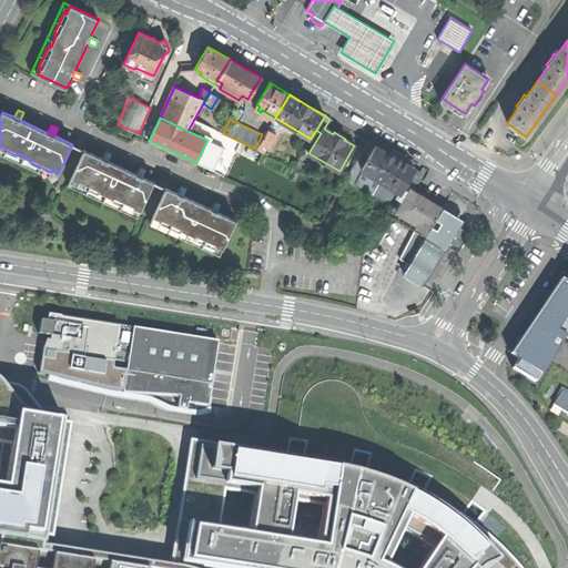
[(276,134),(269,130),(257,149),(264,153),(276,134)]
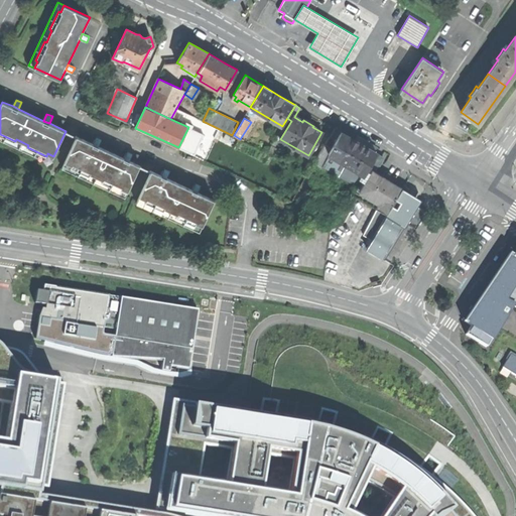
[(329,154),(341,132),(334,128),(313,162),(320,166),(329,154)]
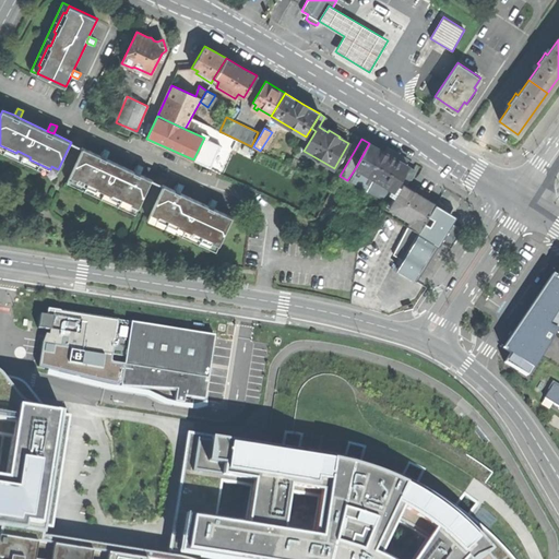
[(390,155),(369,143),(356,167),(400,192),(404,186),(414,168),(390,155)]
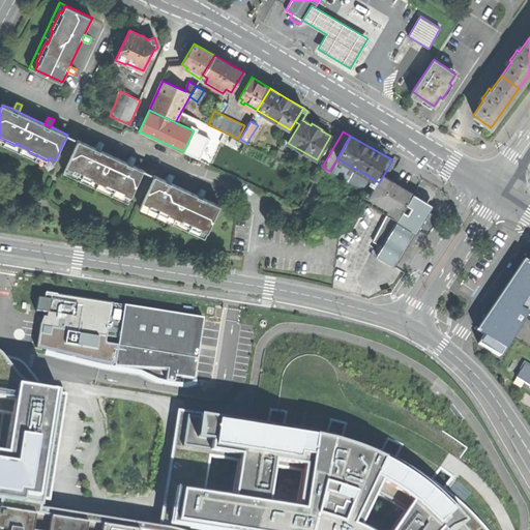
[(0,143),(52,168),(55,160),(49,157),(48,160),(28,151),(29,149),(17,143),(16,145),(0,138),(0,143)]
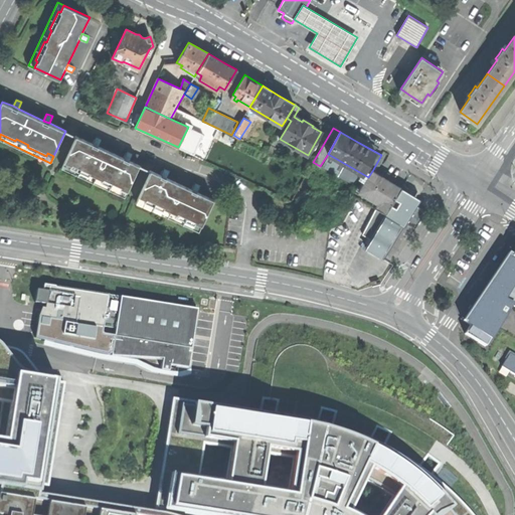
[(121,188),(128,191),(140,165),(130,160),(124,158),(99,146),(93,144),(77,136),(64,162),(71,165),(70,167),(89,176),(90,174),(102,179),(101,181),(120,190),(121,188)]
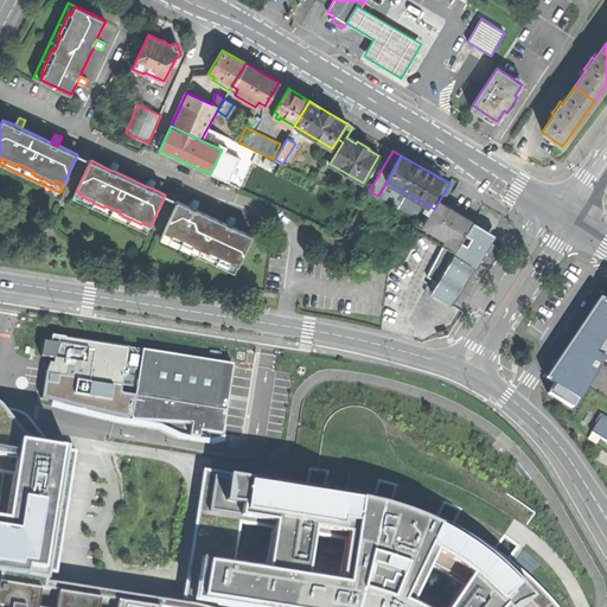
[(113,161),(109,170),(116,172),(120,164),(116,163),(113,161)]
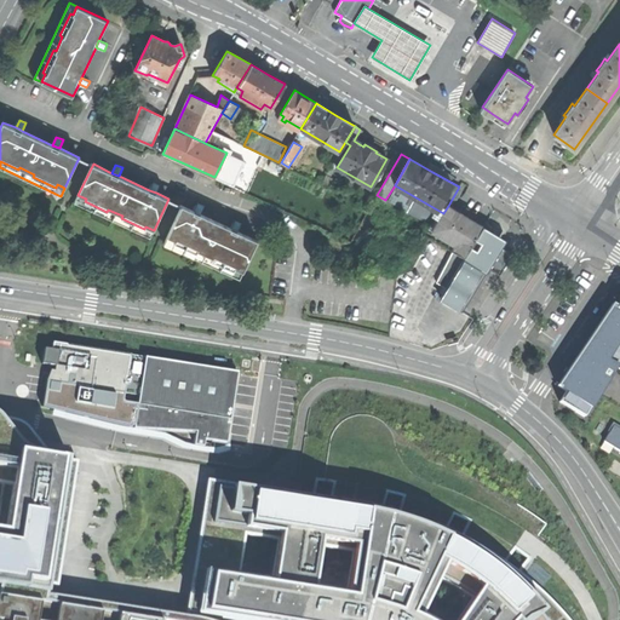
[(326,173),(321,183),(332,189),(337,179),(326,173)]
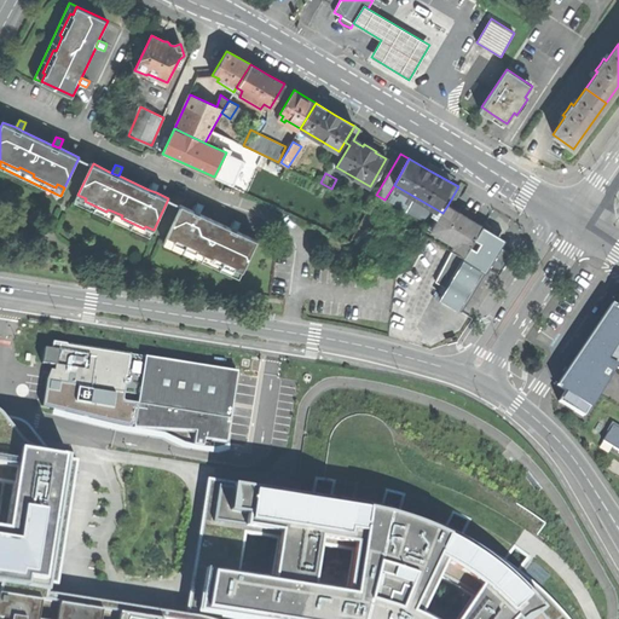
[(152,181),(149,190),(156,192),(160,185),(156,183),(152,181)]
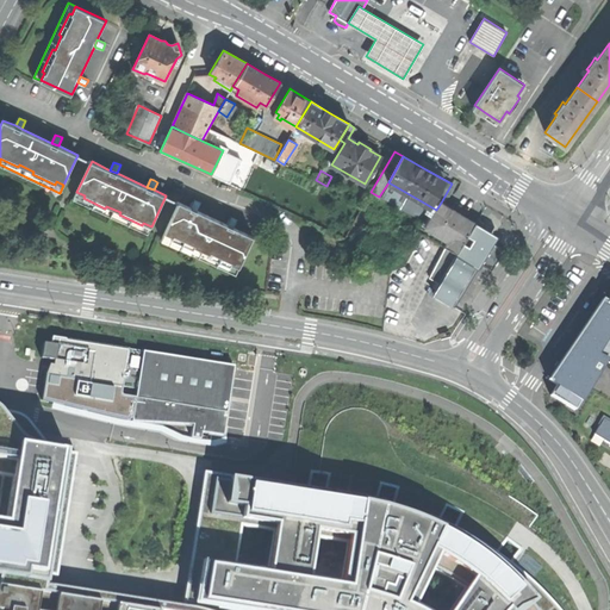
[(148,234),(151,226),(143,223),(142,225),(119,215),(120,212),(106,206),(105,209),(83,198),(85,195),(76,192),(74,199),(148,234)]
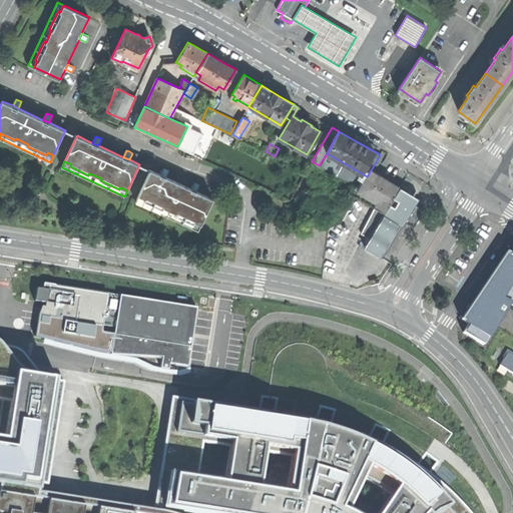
[(163,167),(160,174),(165,176),(168,170),(166,169),(163,167)]
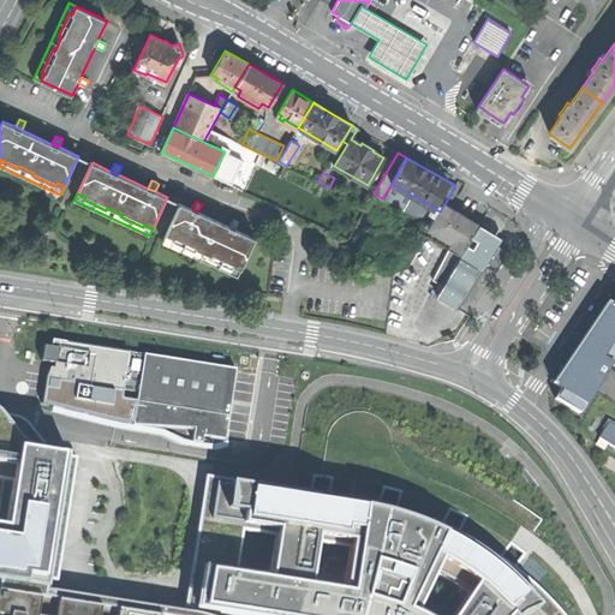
[(233,266),(242,269),(256,238),(236,230),(230,226),(198,212),(192,209),(181,204),(167,234),(174,238),(173,240),(195,251),(196,249),(210,256),(209,258),(232,268),(233,266)]
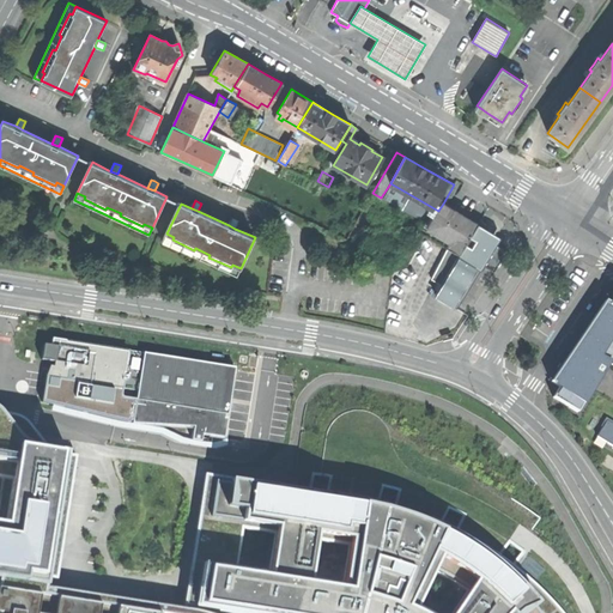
[(451,243),(448,248),(460,255),(478,224),(459,212),(443,204),(438,211),(428,229),(451,243)]
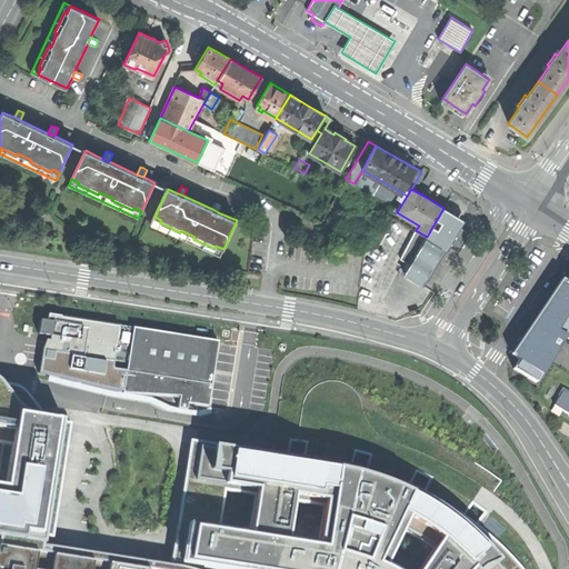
[(216,202),(212,209),(218,212),(221,205),(218,203),(216,202)]
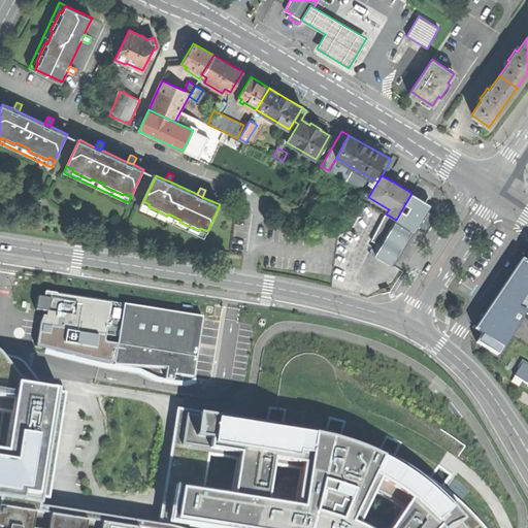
[(396,220),(395,221),(411,230),(414,232),(430,203),(411,193),(396,220)]
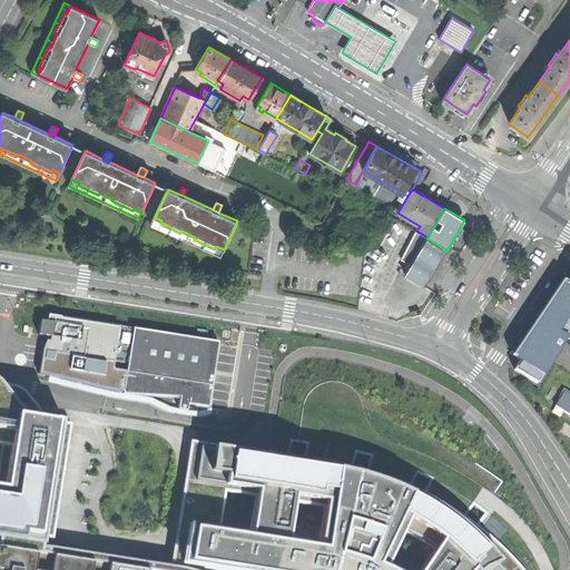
[(220,256),(224,249),(216,246),(215,248),(194,239),(195,237),(182,231),(180,233),(160,223),(161,220),(155,217),(151,224),(220,256)]
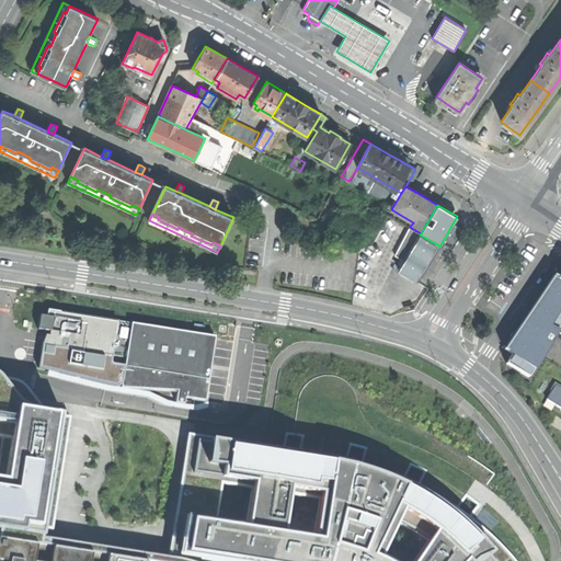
[(420,235),(421,233),(410,227),(395,254),(404,261),(420,235)]
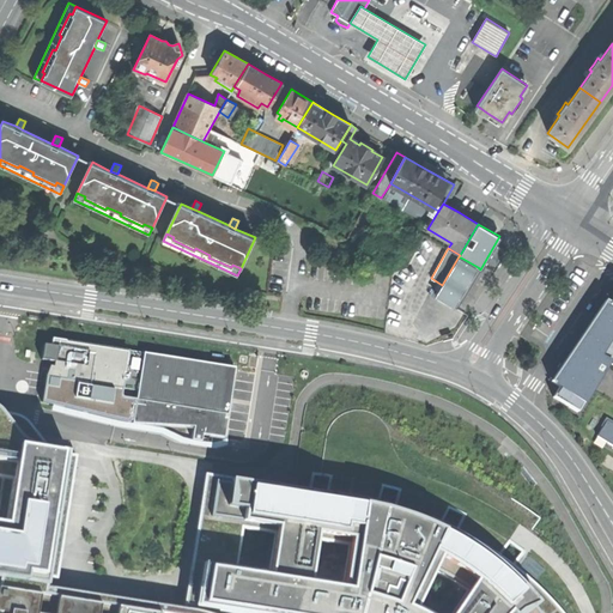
[(478,267),(459,256),(442,285),(435,297),(454,308),(478,267)]
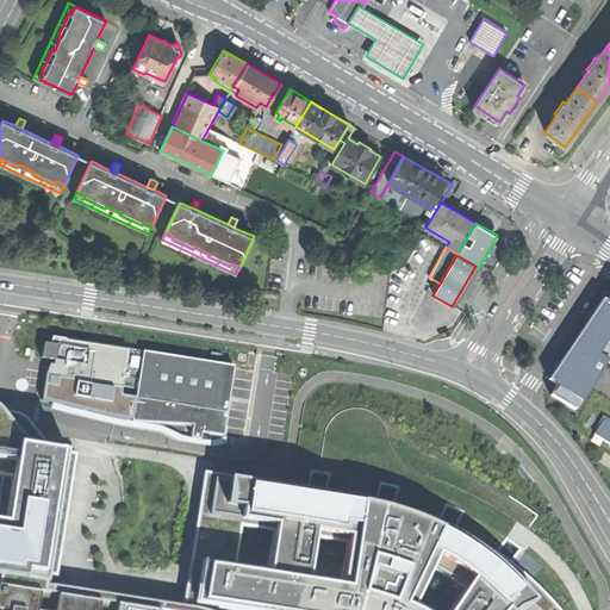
[(549,380),(556,386),(580,400),(607,361),(609,355),(609,303),(608,302),(602,298),(574,342),(549,380)]
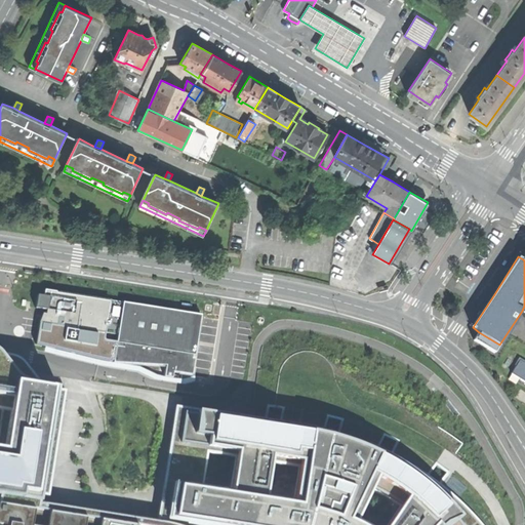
[(175,371),(193,374),(196,359),(194,358),(194,355),(196,355),(199,344),(196,335),(196,331),(201,329),(203,314),(163,308),(123,301),(117,341),(80,335),(81,329),(107,333),(112,299),(45,289),(45,295),(38,294),(36,307),(47,309),(47,314),(43,313),(40,322),(66,326),(65,333),(39,330),(37,345),(102,360),(104,346),(116,347),(114,362),(167,364),(165,376),(174,377),(175,371)]
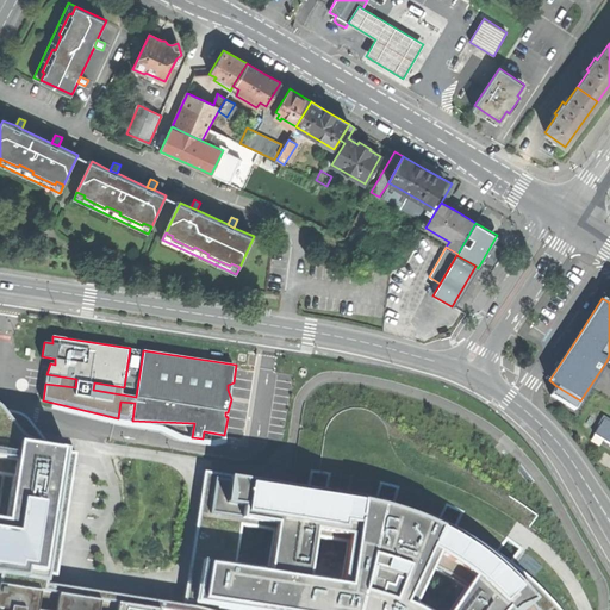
[(580,400),(556,386),(551,396),(576,411),(582,402),(580,400)]
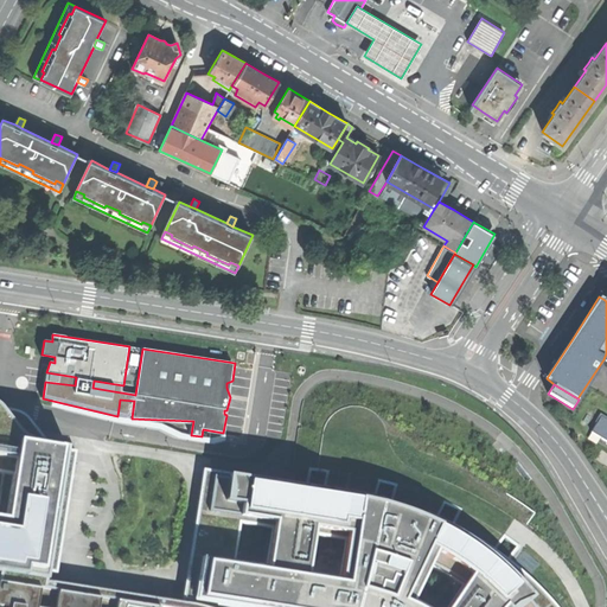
[(0,573),(46,581),(48,572),(56,574),(76,451),(57,448),(53,447),(49,443),(45,440),(30,421),(26,417),(23,414),(19,411),(14,410),(5,409),(0,408),(0,573)]
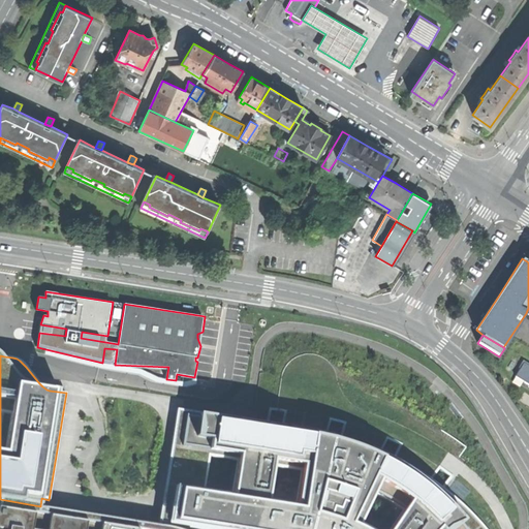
[(528,366),(528,365),(528,363),(524,361),(520,368),(521,369),(516,377),(528,384),(528,366)]
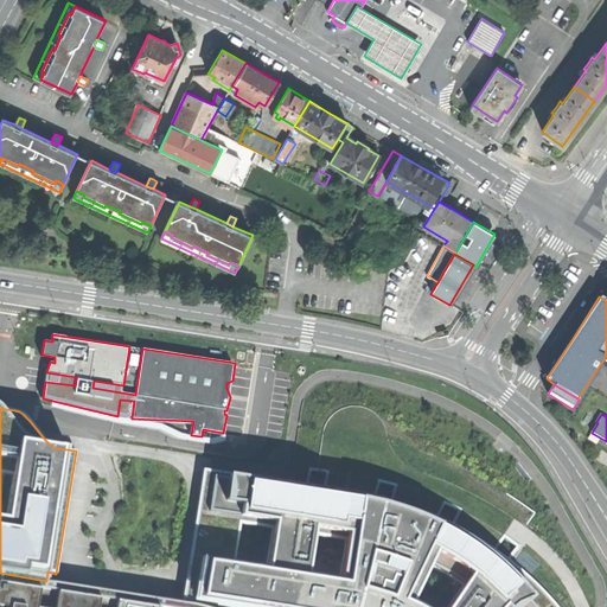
[(555,606),(550,600),(545,595),(540,590),(537,587),(526,577),(537,564),(522,551),(512,564),(511,563),(505,558),(499,554),(493,550),(486,545),(480,542),(471,536),(466,534),(455,528),(449,524),(443,522),(438,518),(430,516),(423,513),(416,510),(409,508),(402,505),(395,503),(387,500),(379,499),(372,497),(364,496),(357,494),(203,470),(183,595),(181,601),(181,602),(180,606),(555,606)]
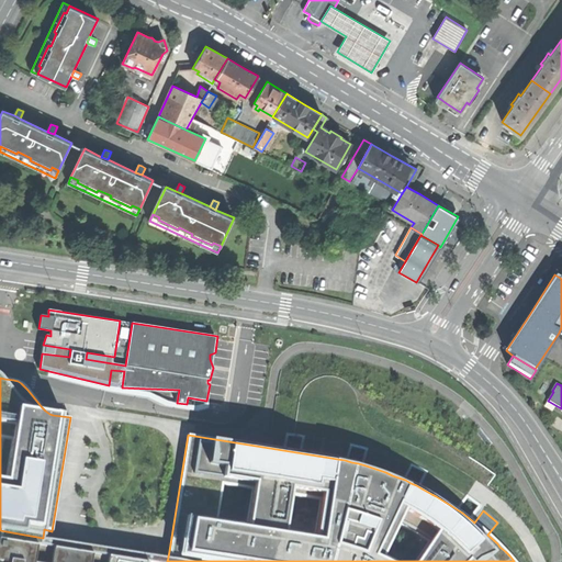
[(141,561),(110,557),(93,554),(55,549),(38,546),(0,539),(0,561),(141,561)]
